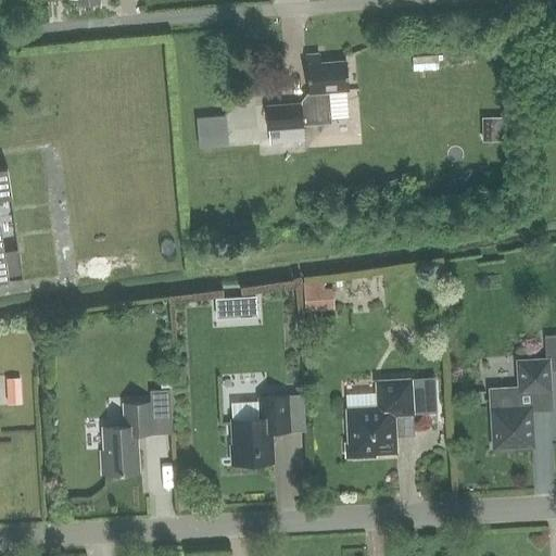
[(301,104),(266,106),(268,130),(303,128),(303,126),(331,124),(331,119),(329,92),(344,91),(349,91),(346,62),(320,64),(319,55),(306,57),(308,95),(310,104),(301,104)]
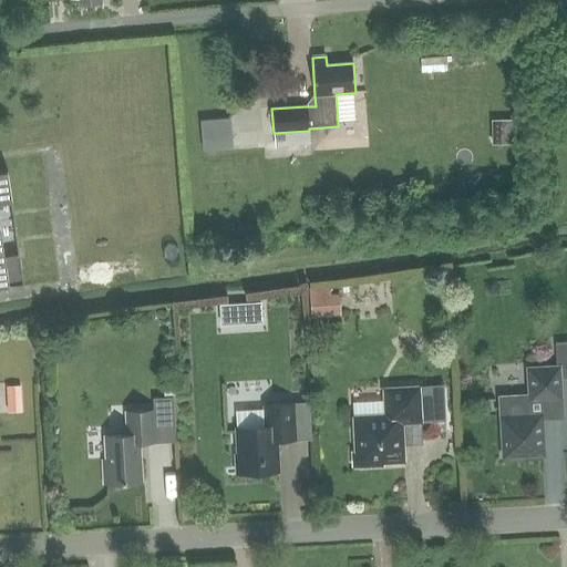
[(446,57),(420,59),(421,73),(447,72),(446,57)]
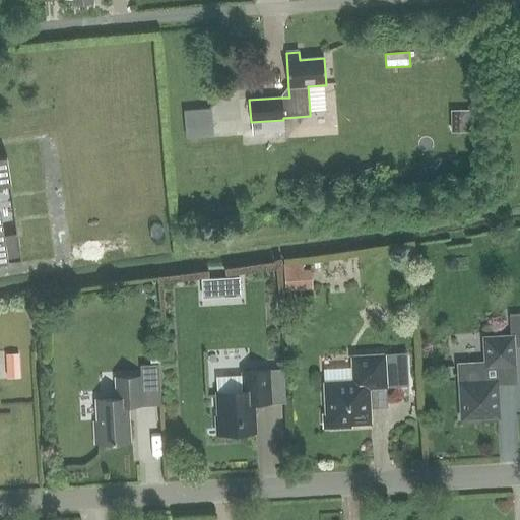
[(187,108),(188,136),(216,135),(215,107),(187,108)]
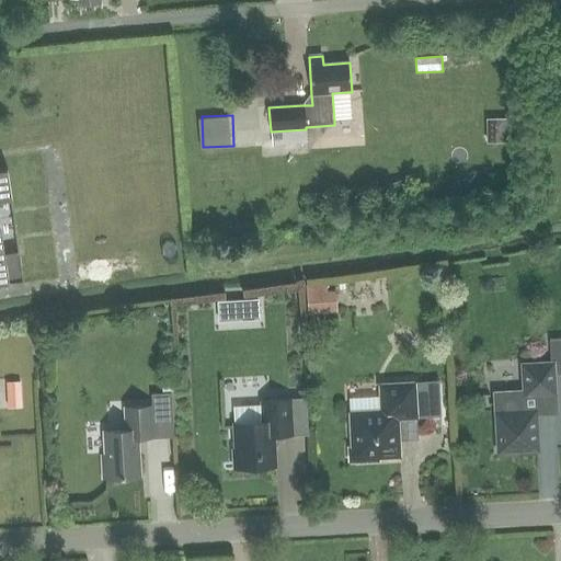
[(306,129),(271,132),(272,147),(307,144),(306,129)]
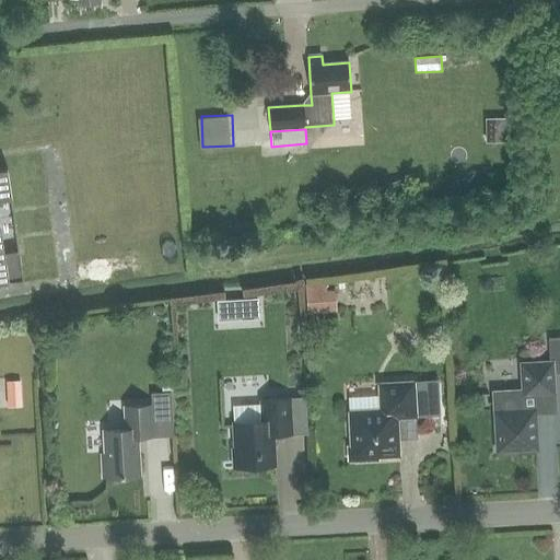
[(4,254),(0,223),(0,200),(12,199),(8,170),(0,171),(0,284),(24,281),(20,252),(4,254)]
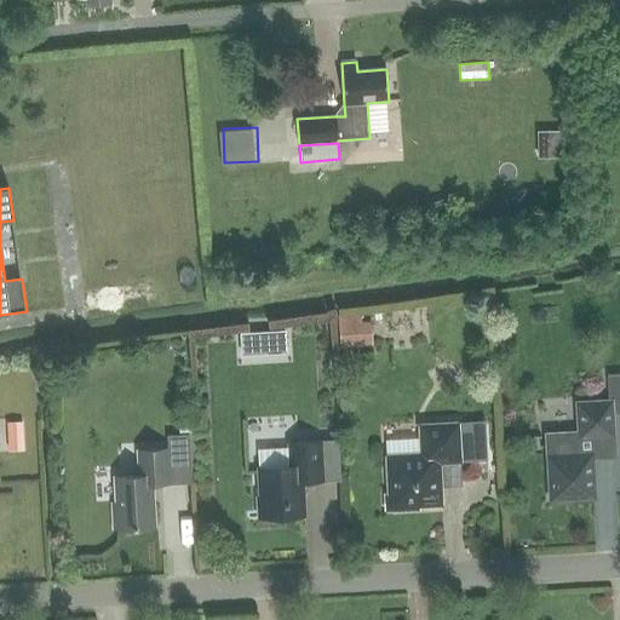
[(445,199),(434,202),(436,210),(447,206),(445,199)]
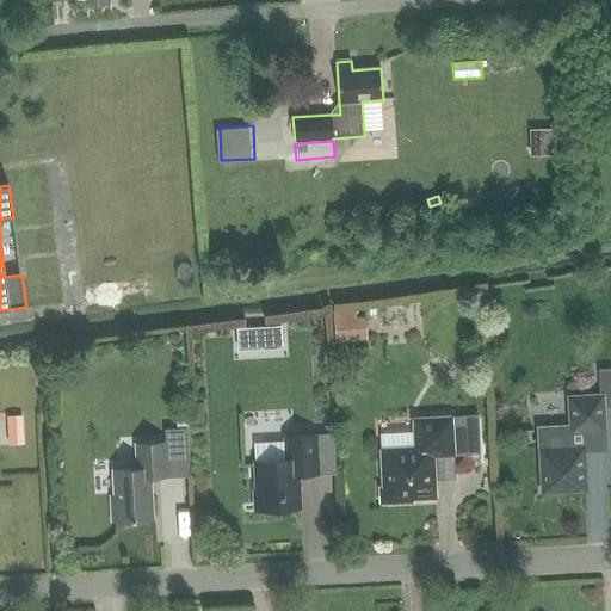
[(355,310),(332,312),(333,344),(365,341),(364,319),(355,319),(355,310)]
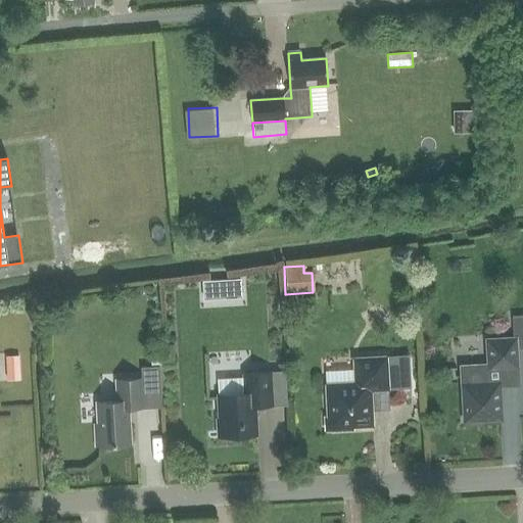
[(221,279),(201,281),(203,299),(222,298),(221,279)]
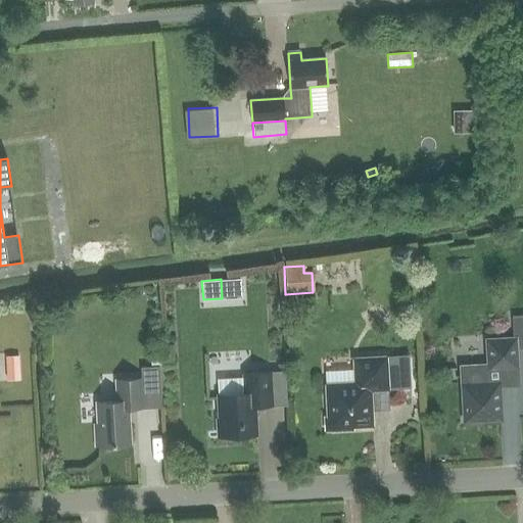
[(466,422),(501,419),(498,385),(505,384),(504,367),(517,367),(516,349),(522,348),(522,316),(513,317),(514,339),(488,341),(490,367),(485,367),(486,385),(464,386),(466,422)]
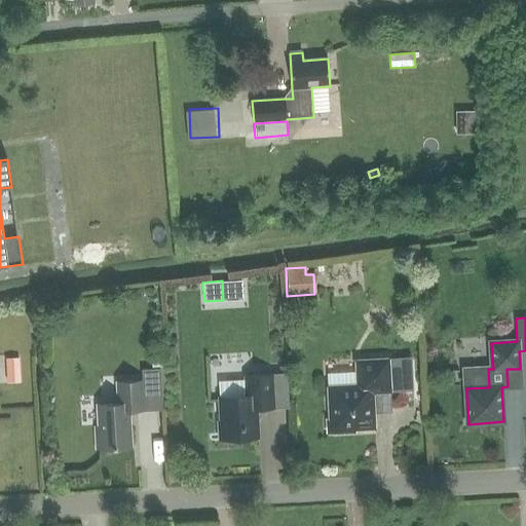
[(20,359),(5,360),(6,372),(20,371),(20,359)]
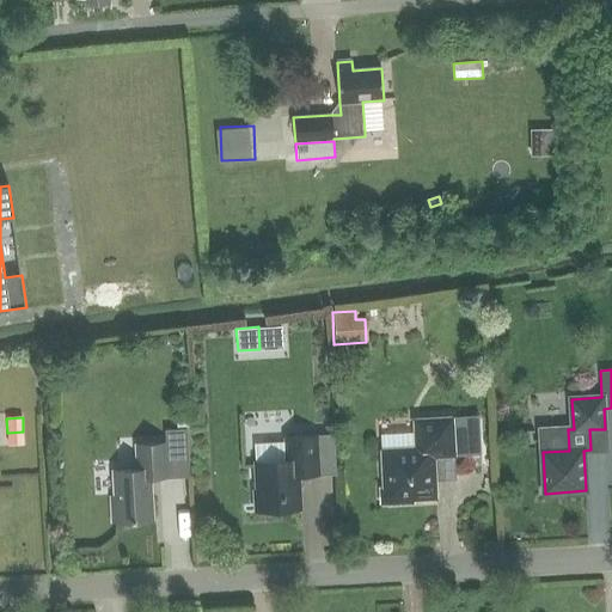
[(384,489),(381,489),(381,506),(414,503),(414,501),(436,500),(436,482),(435,458),(454,458),(456,458),(453,418),(414,420),(415,433),(416,448),(381,450),(384,489)]
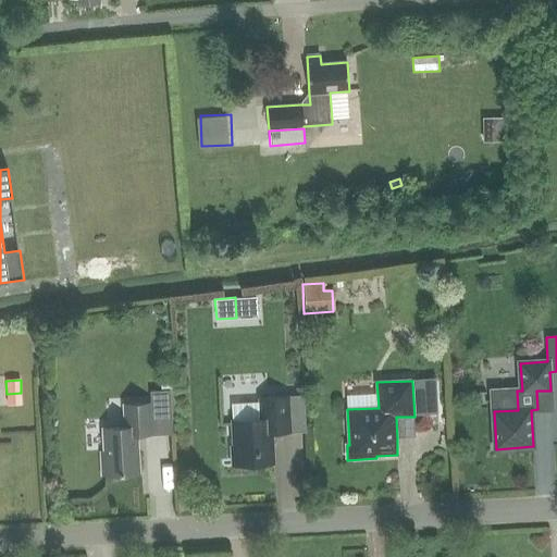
[(233,446),(231,446),(232,466),(274,463),(273,433),(293,432),(291,397),(260,398),(260,403),(261,420),(233,421),(232,421),(233,446)]
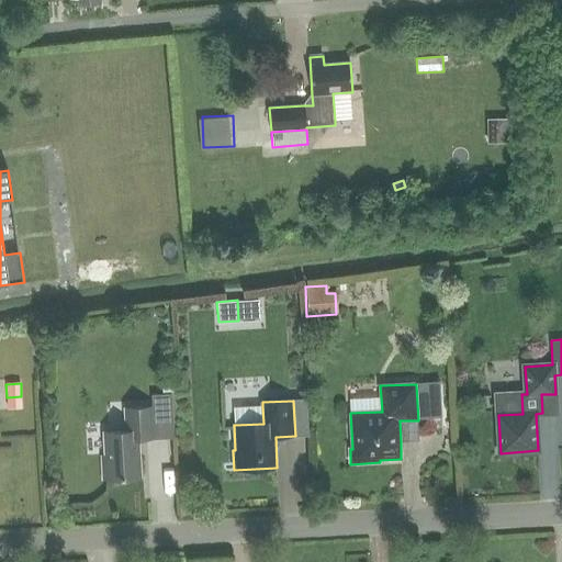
[(138,439),(154,438),(153,407),(125,409),(126,431),(103,434),(105,457),(102,458),(103,480),(142,478),(138,439)]
